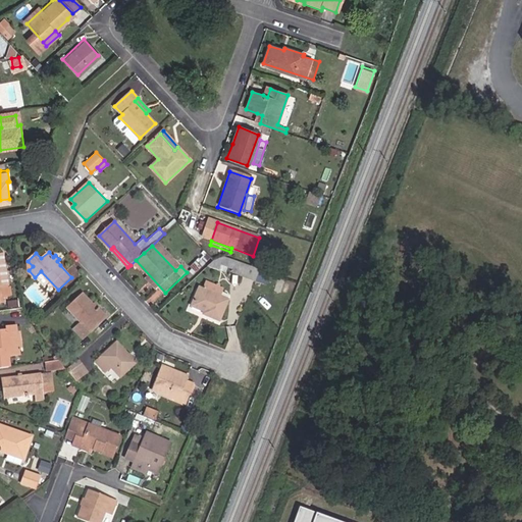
[(0,301),(10,300),(3,253),(0,253),(0,301)]
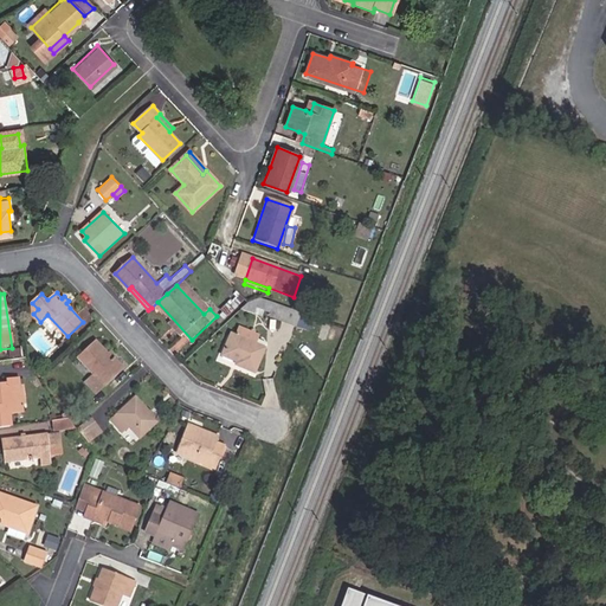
[(291,324),(297,310),(262,296),(247,302),(240,309),(262,316),(264,310),(271,313),(270,317),(291,324)]
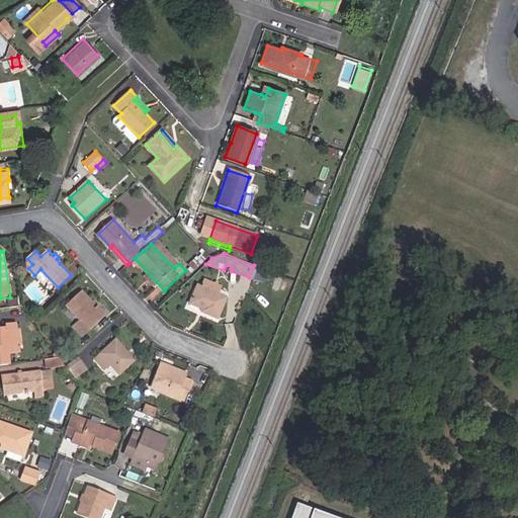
[(253,279),(258,266),(254,265),(249,277),(253,279)]
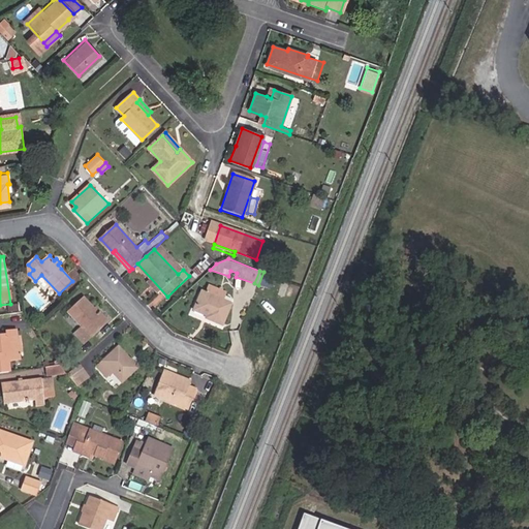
[(208,292),(203,290),(194,309),(208,314),(207,317),(223,324),(232,303),(225,300),(228,292),(211,285),(208,292)]
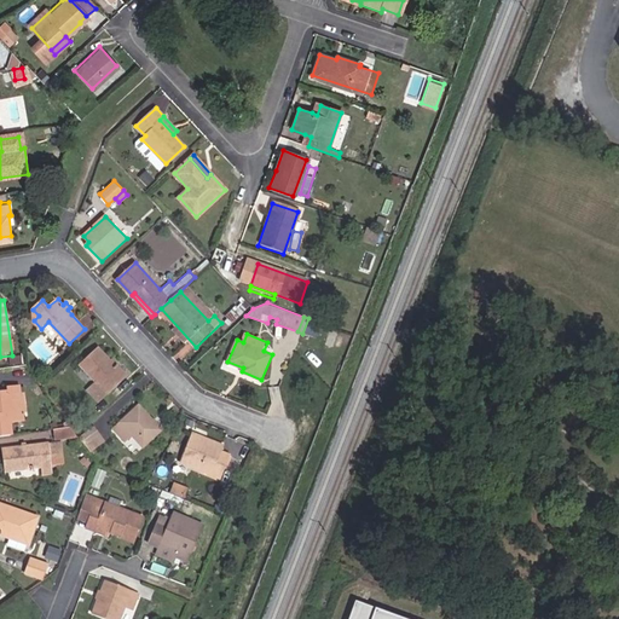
[(125,377),(111,363),(99,348),(81,365),(97,382),(88,391),(99,401),(125,377)]
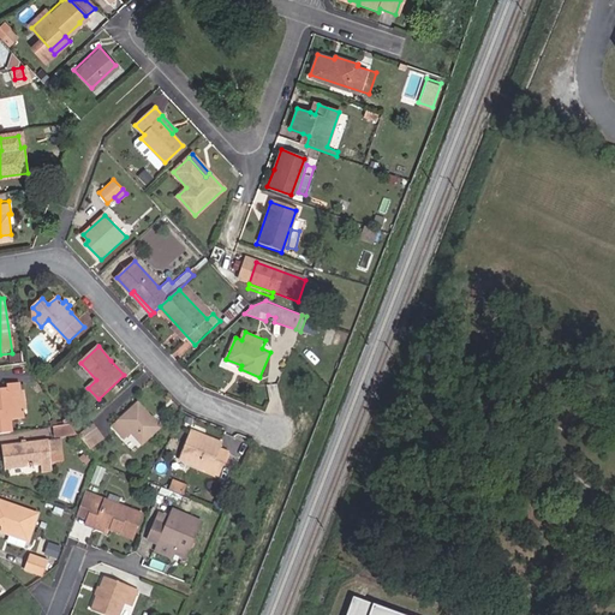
[(113,358),(111,360),(124,375),(126,372),(113,358)]
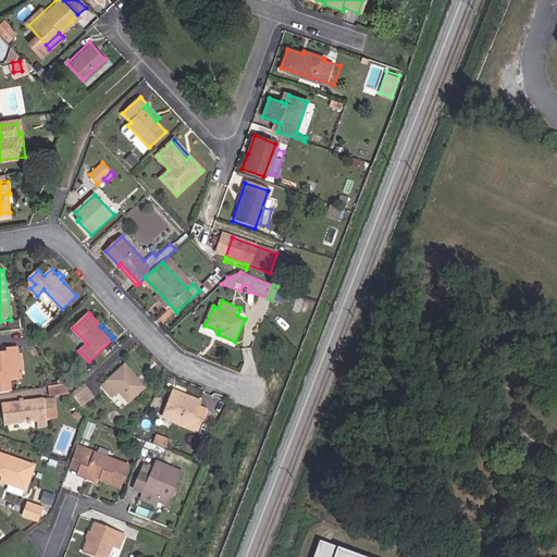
[(0,392),(11,392),(10,380),(9,371),(21,370),(17,347),(9,348),(9,351),(0,353),(0,392)]
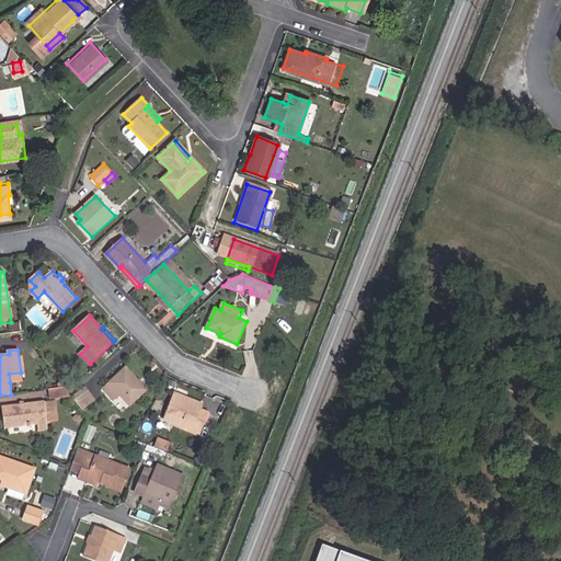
[(126,368),(103,389),(114,400),(119,395),(130,405),(148,389),(140,380),(139,381),(126,368)]
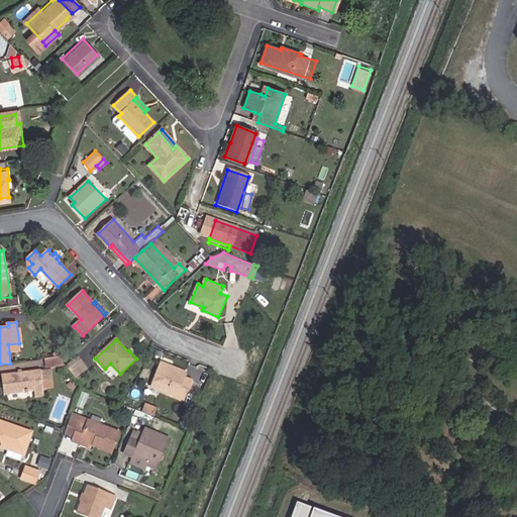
[(8,344),(9,352),(20,351),(19,343),(8,344)]
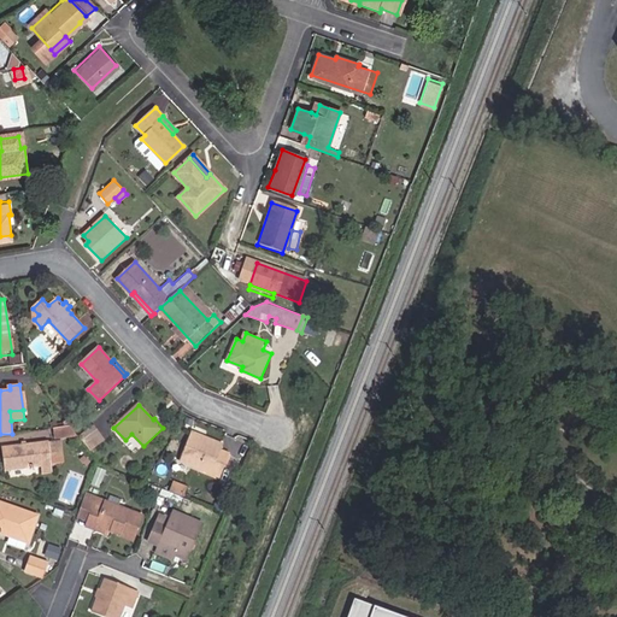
[(77,434),(70,425),(53,428),(54,438),(77,434)]
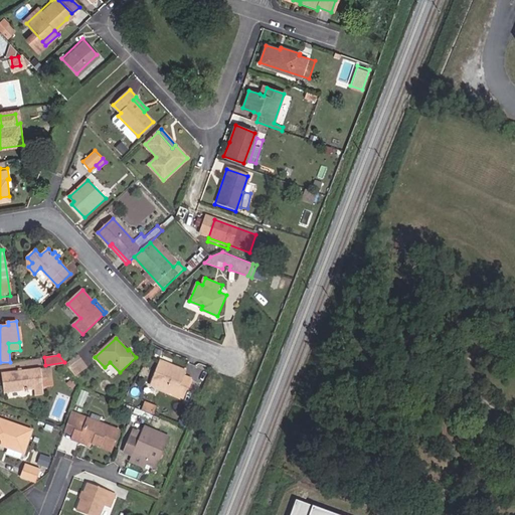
[(71,370),(83,362),(79,355),(67,363),(71,370)]
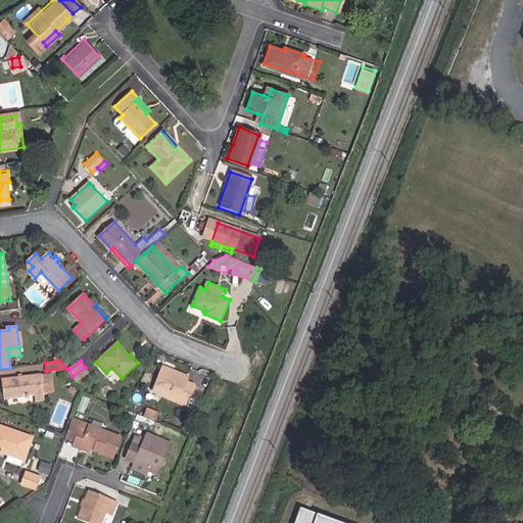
[(77,382),(89,373),(85,368),(73,376),(77,382)]
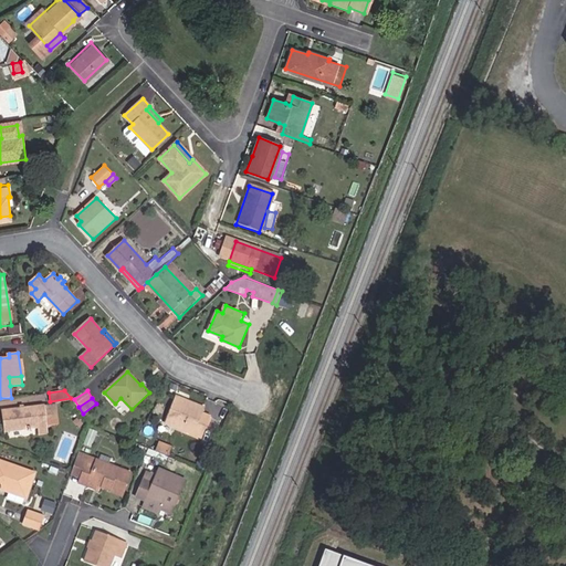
[(202,411),(203,407),(187,400),(186,404),(176,400),(166,422),(201,437),(210,415),(202,411)]
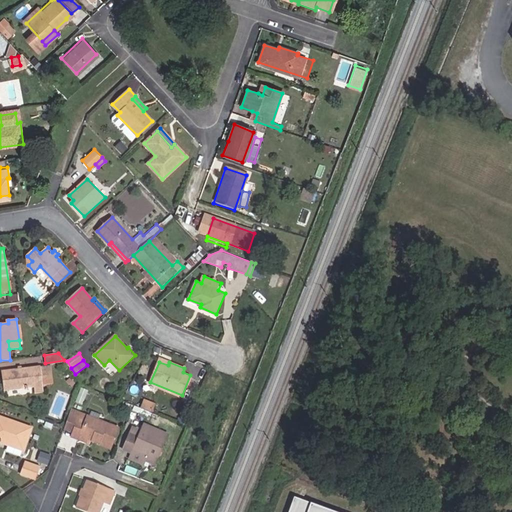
[(50,366),(50,364),(2,371),(4,389),(34,385),(35,392),(44,390),(43,384),(46,383),(53,383),(52,378),(50,366)]
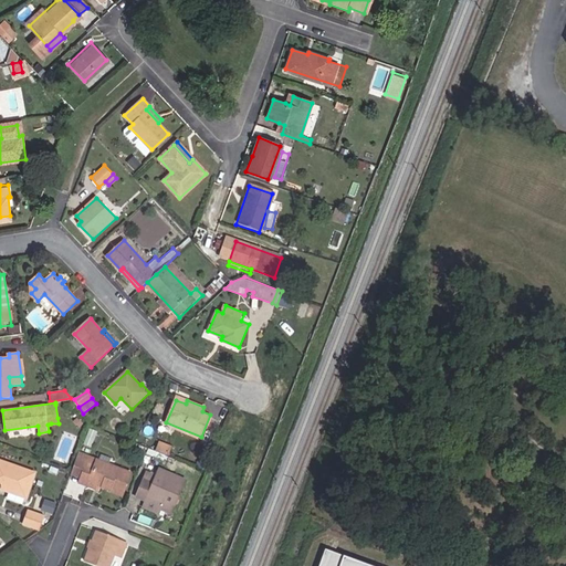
[(156,450),(169,454),(173,447),(159,442),(156,450)]
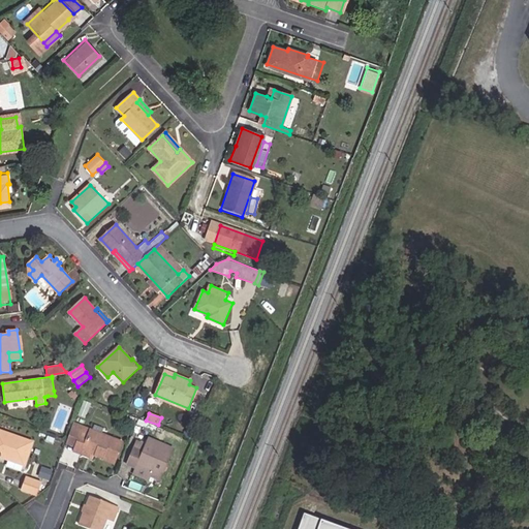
[(88,434),(90,429),(74,423),(67,440),(76,444),(81,431),(88,434)]
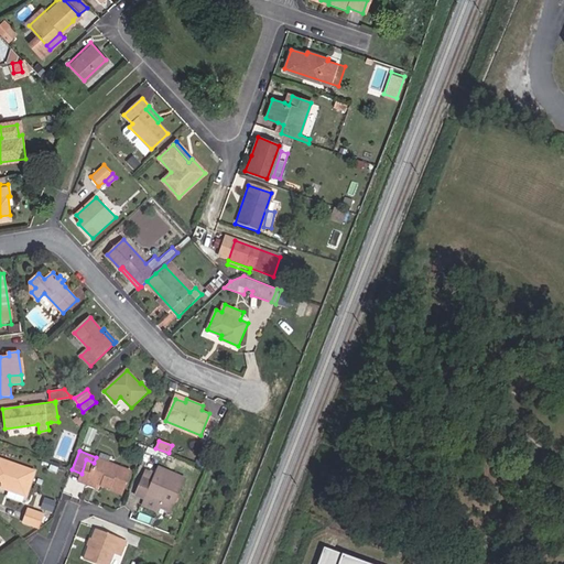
[(98,483),(111,488),(110,489),(121,494),(130,469),(96,457),(94,463),(86,459),(82,474),(79,478),(97,486),(98,483)]
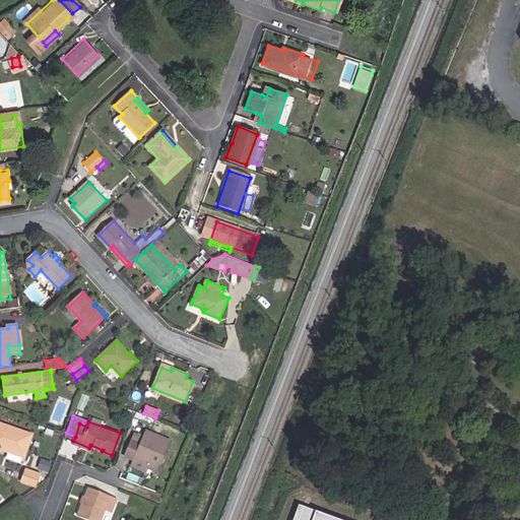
[(0,423),(0,428),(13,433),(15,429),(0,423)]
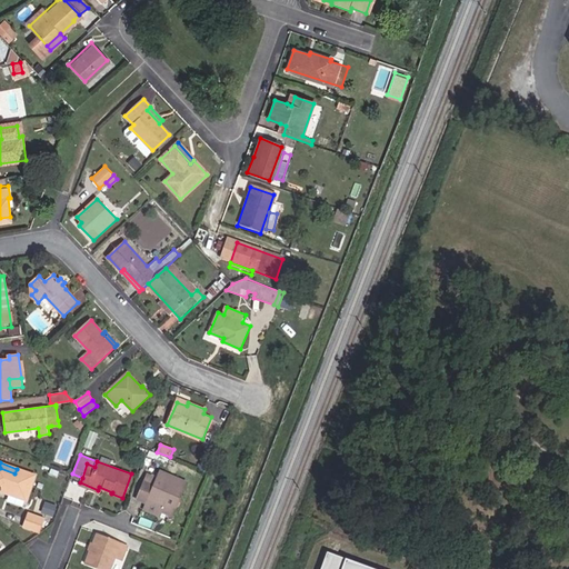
[(15,473),(0,468),(0,489),(27,500),(35,476),(17,469),(15,473)]
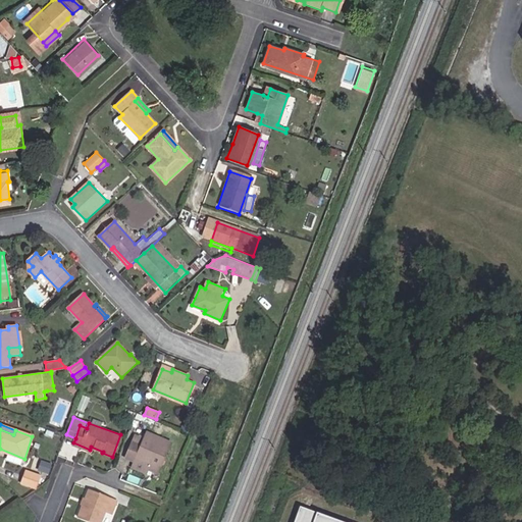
[(133,460),(149,467),(155,452),(165,456),(171,442),(145,431),(140,445),(132,441),(125,457),(133,460)]
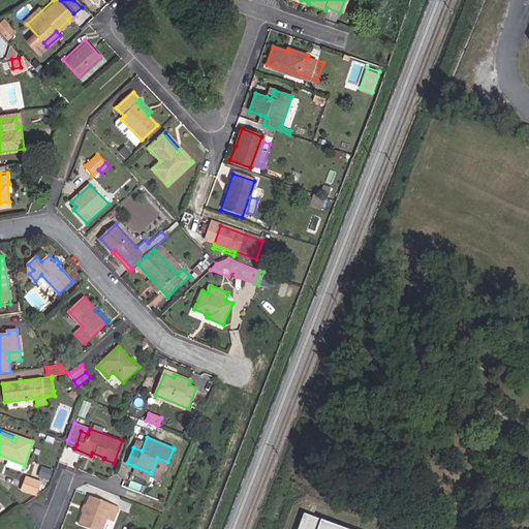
[(161,477),(167,462),(157,458),(151,473),(161,477)]
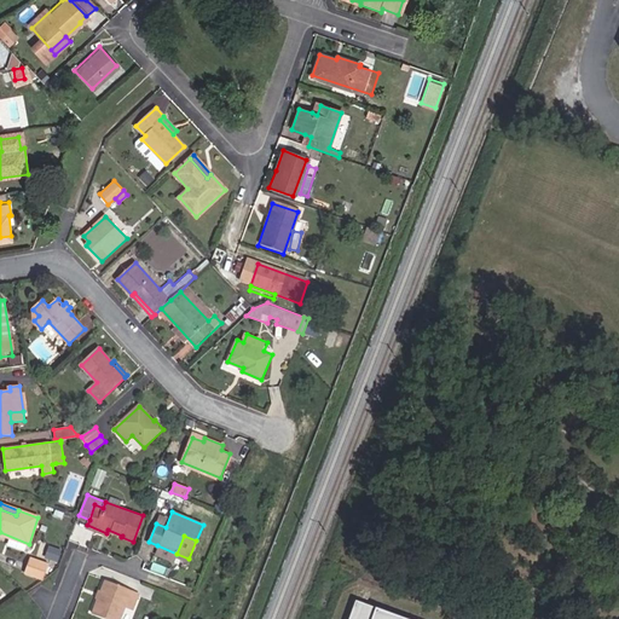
[(7,544),(25,550),(27,545),(10,539),(7,544)]
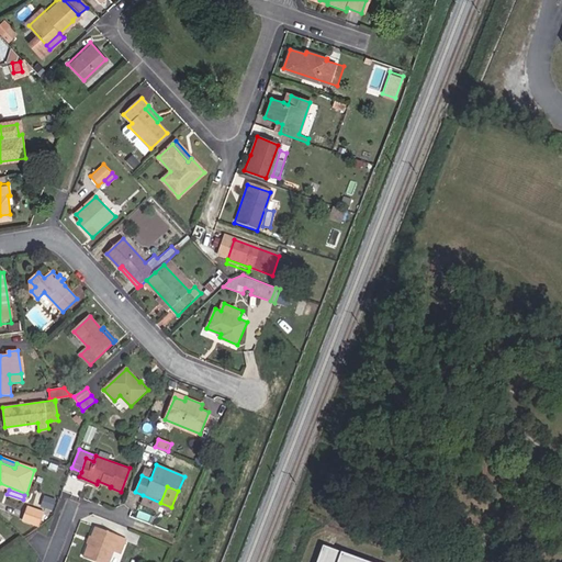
[(158,508),(160,503),(143,495),(141,501),(158,508)]
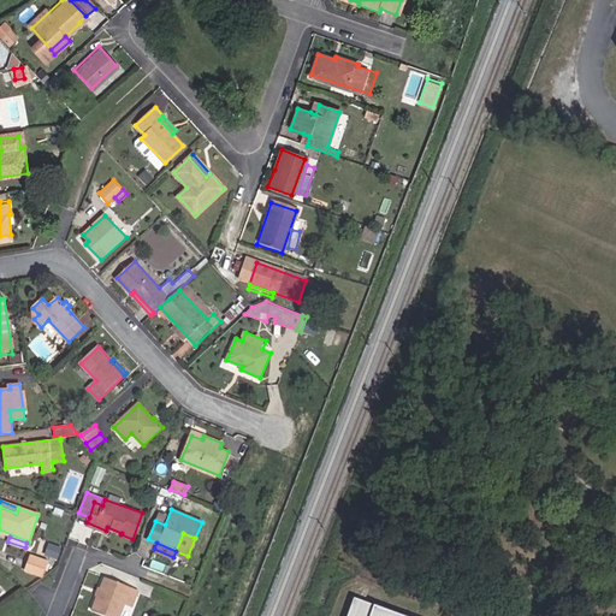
[(58,558),(61,549),(54,545),(49,556),(58,558)]
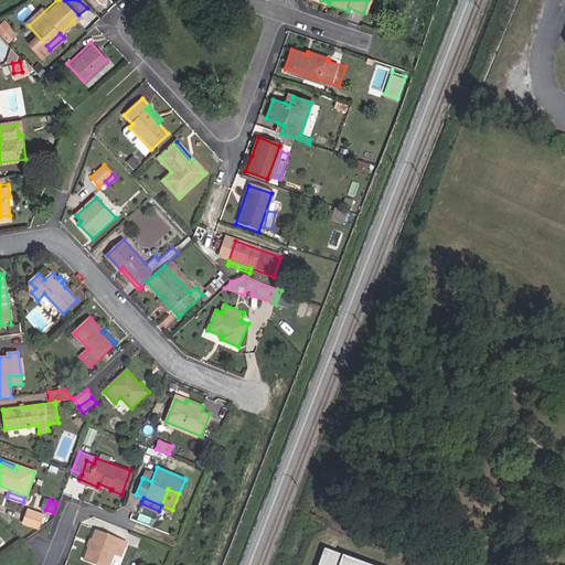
[(43,514),(27,509),(22,521),(40,528),(43,514)]
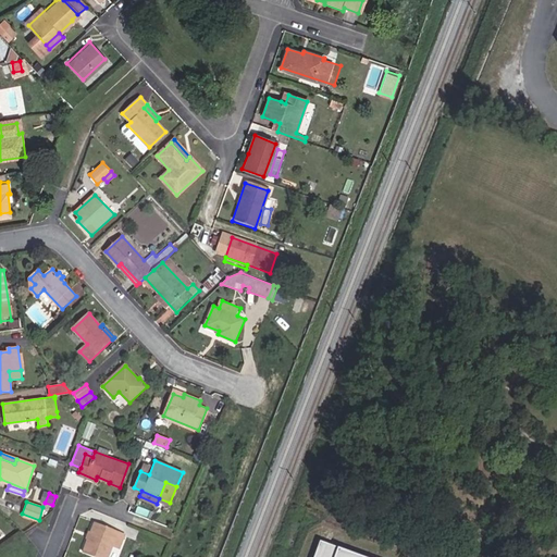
[(95,520),(84,551),(99,556),(108,556),(113,544),(120,547),(125,533),(95,520)]
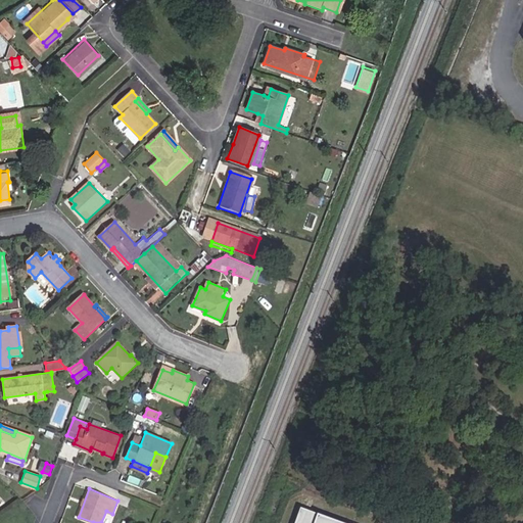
[(343,522),(298,509),(292,522),(343,522)]
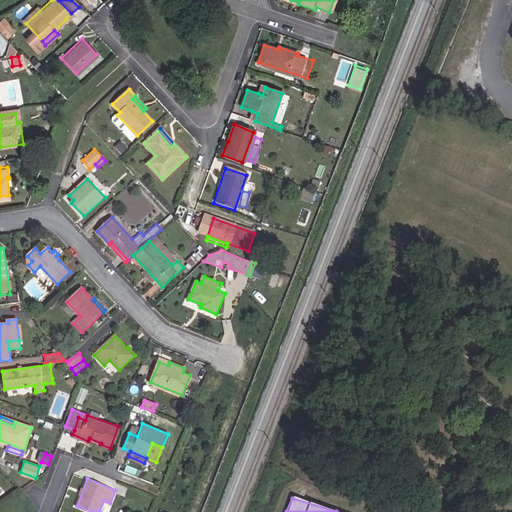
[(105,502),(100,511),(108,511),(112,505),(105,502)]
